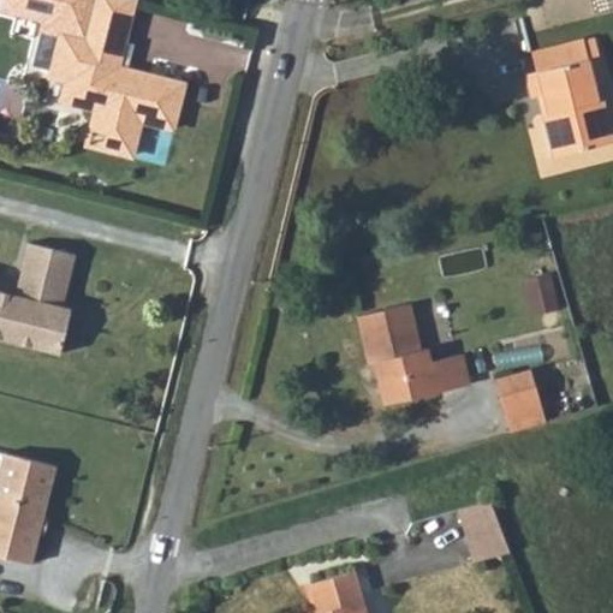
[(39,33),(64,37),(87,42),(97,0),(3,0),(0,15),(41,23),(39,33)]
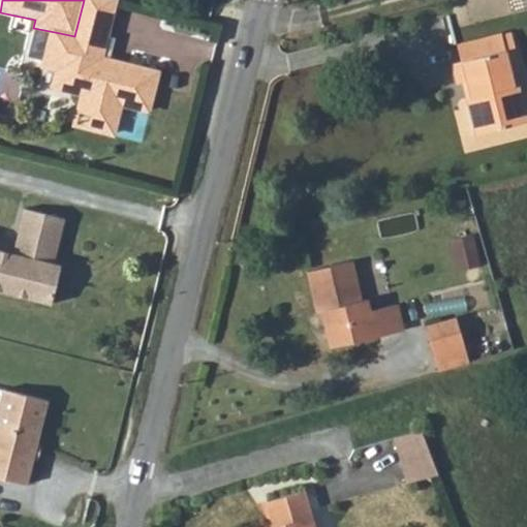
[(118,0),(84,0),(74,36),(55,32),(47,69),(60,73),(56,92),(86,99),(82,115),(97,119),(93,132),(116,138),(123,109),(150,116),(160,78),(103,63),(97,61),(99,50),(106,52),(118,0)]
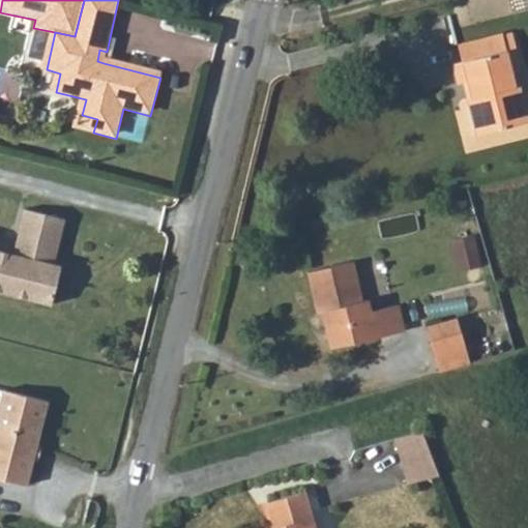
[(521,69),(512,34),(505,36),(508,51),(463,62),(456,64),(461,84),(466,83),(478,135),(527,122),(527,114),(517,70),(521,69)]
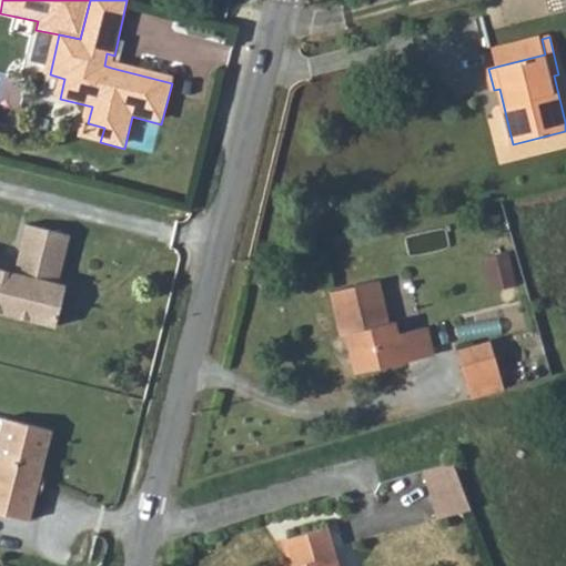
[(545,54),(542,39),(493,50),(496,67),(545,54)]
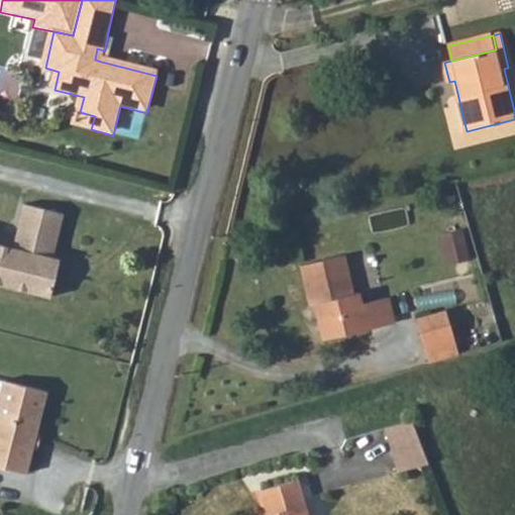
[(101,62),(104,50),(97,48),(95,60),(101,62)]
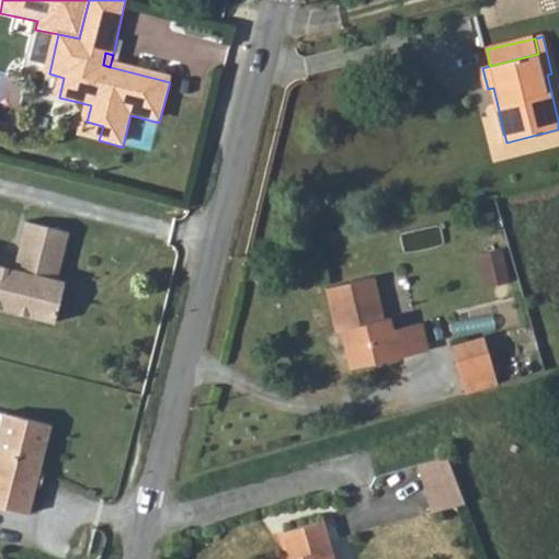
[(53,293),(56,281),(68,232),(24,223),(14,263),(10,282),(0,278),(0,310),(53,324),(60,294),(53,293)]
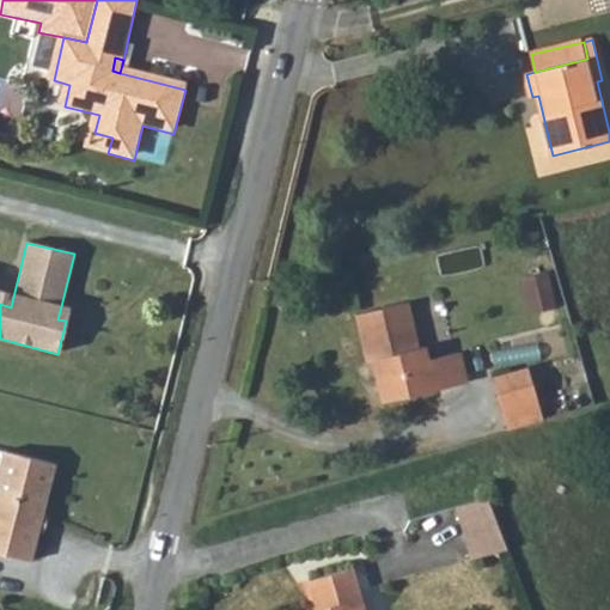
[(468,266),(488,261),(485,244),(444,255),(449,272),(468,267),(468,266)]
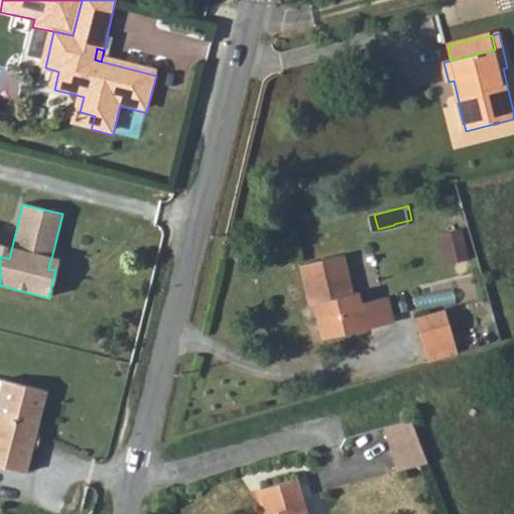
[(470,260),(470,236),(448,236),(448,260),(470,260)]
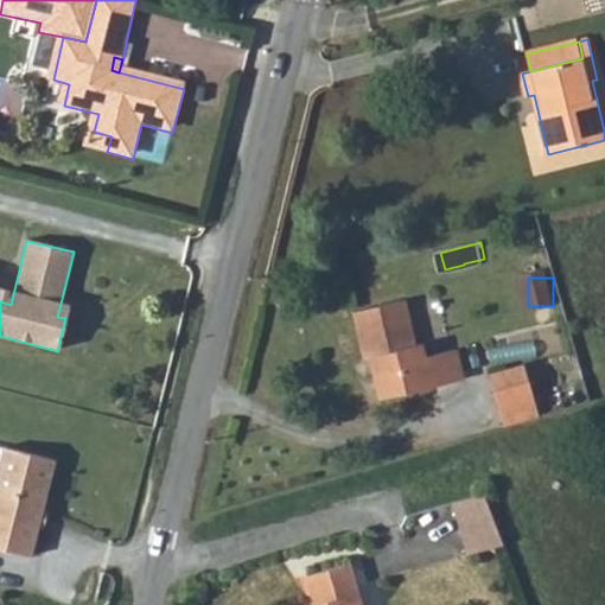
[(0,301),(11,305),(16,285),(0,281),(0,301)]
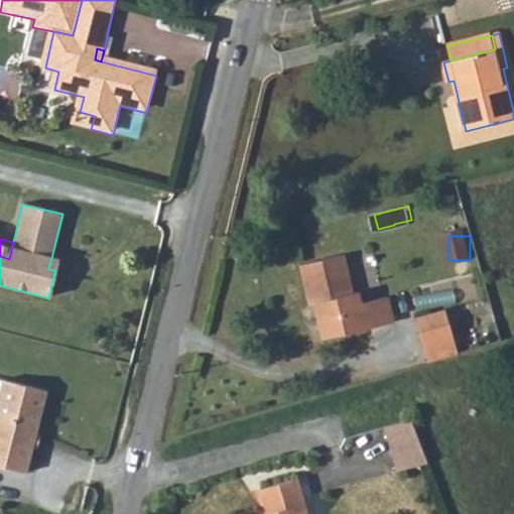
[(315,302),(325,339),(395,323),(389,298),(365,303),(362,292),(355,293),(347,256),(302,267),(310,304),(315,302)]
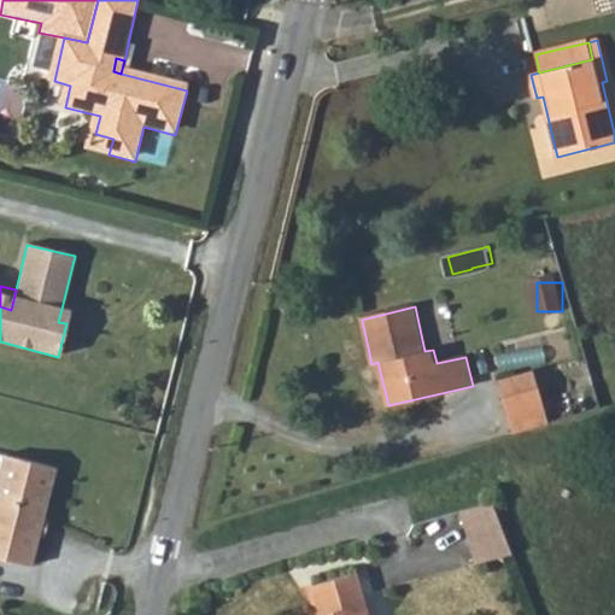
[(70,311),(62,309),(58,322),(66,323),(70,311)]
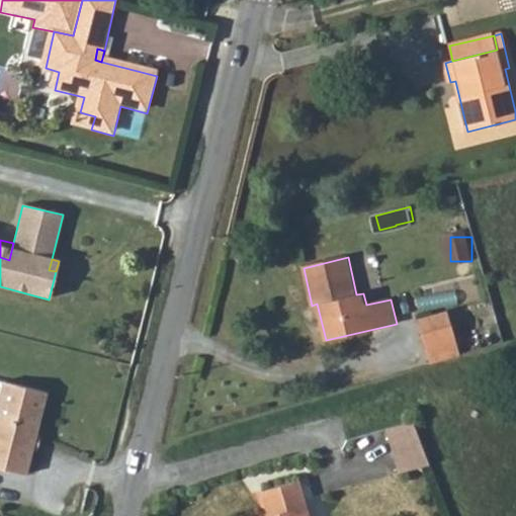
[(417,320),(421,334),(451,325),(447,313),(417,320)]
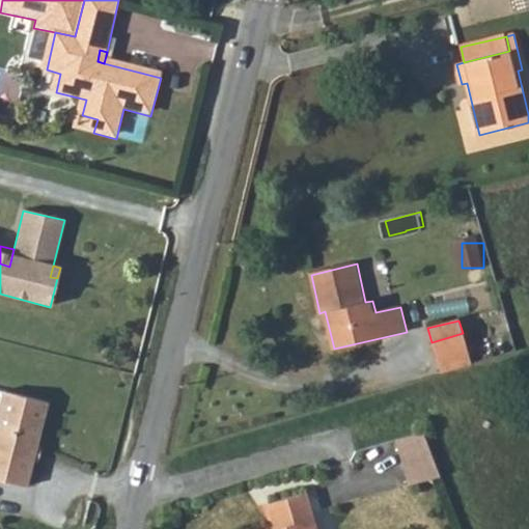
[(432,342),(440,373),(472,364),(463,333),(432,342)]
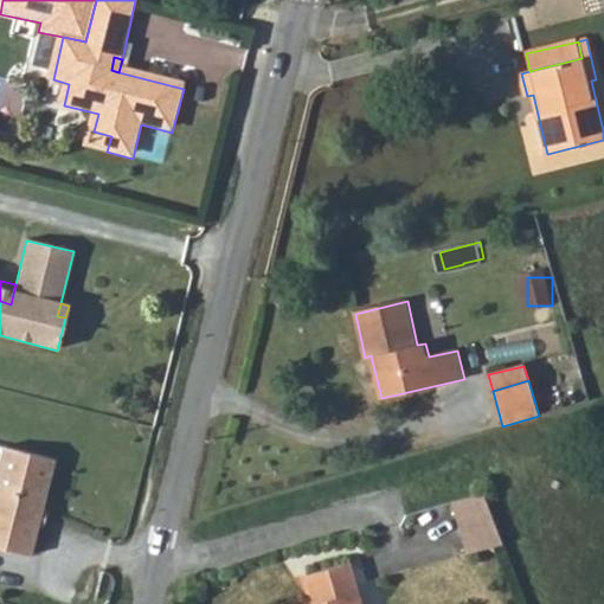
[(39,509),(44,511),(56,461),(6,447),(0,471),(0,548),(31,558),(39,525),(36,524),(39,509)]
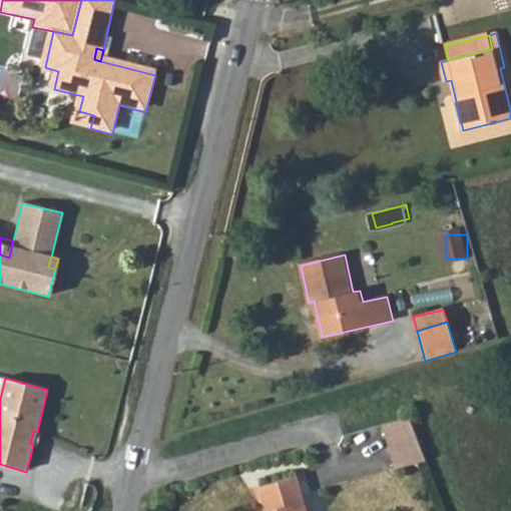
[(394,469),(421,461),(409,419),(381,427),(394,469)]
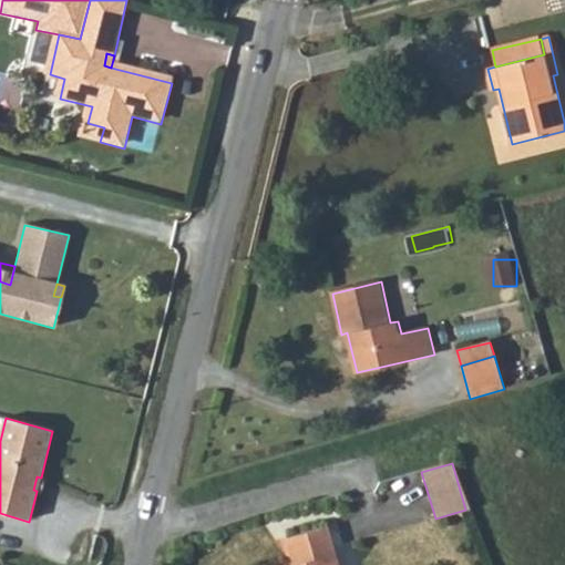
[(45,480),(41,478),(37,476),(33,490),(37,491),(42,493),(45,480)]
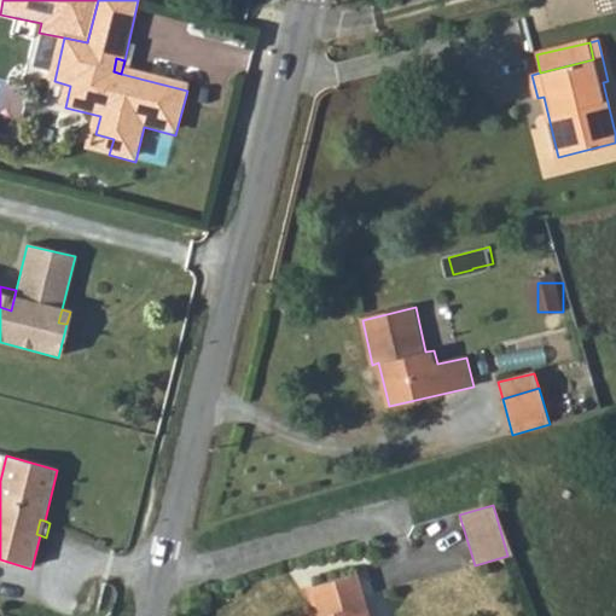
[(368,615),(358,575),(319,586),(332,614),(331,615),(368,615)]
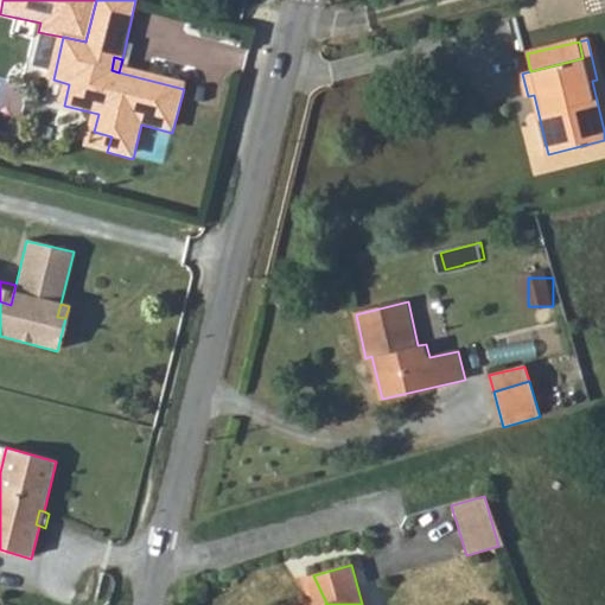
[(325,604),(326,603),(313,575),(307,577),(316,604),(325,604)]
